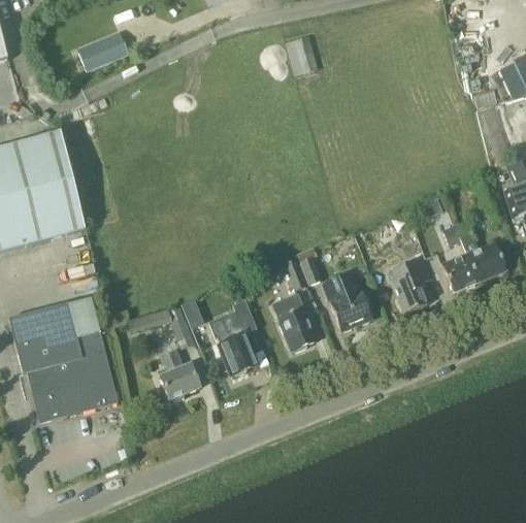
[(0,0),(0,59),(19,55),(4,0),(0,0)]
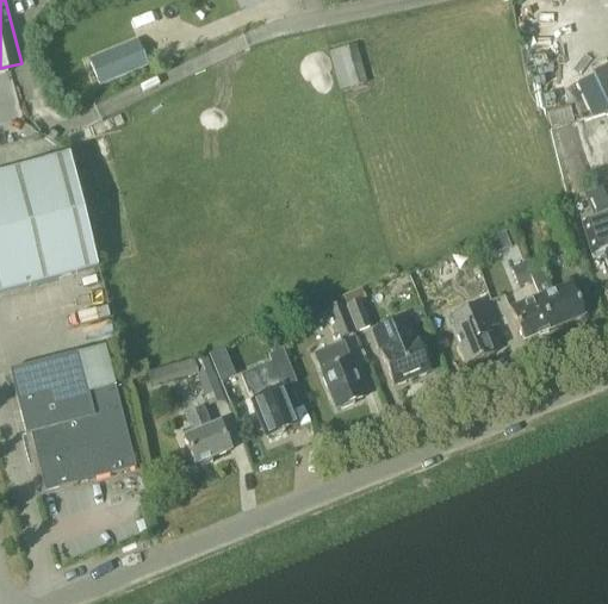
[(140,36),(91,55),(101,81),(150,62),(140,36)]
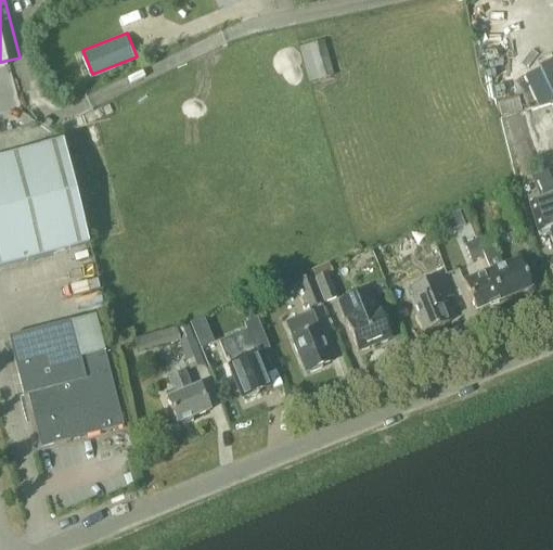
[(334,72),(325,36),(300,42),(310,78),(334,72)]
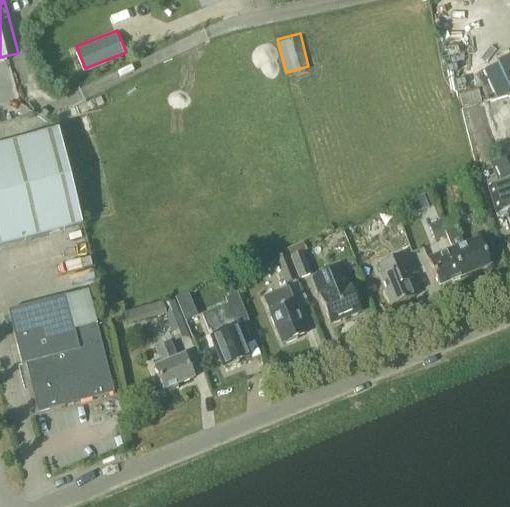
[(509,53),(499,59),(509,82),(509,53)]
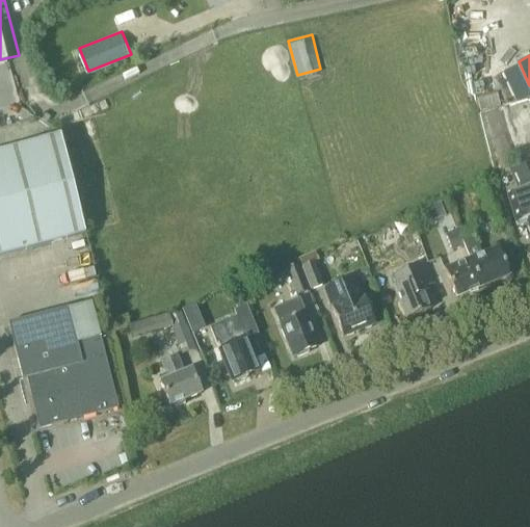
[(478,93),(481,107),(502,101),(498,87),(478,93)]
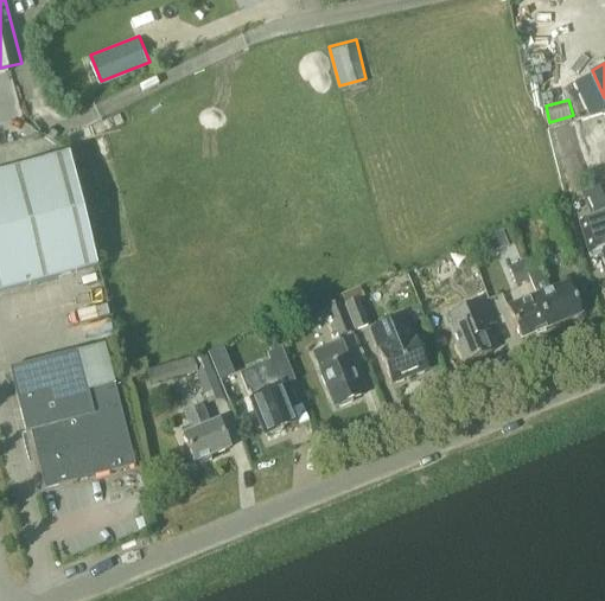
[(70,151),(0,167),(0,287),(99,263),(70,151)]
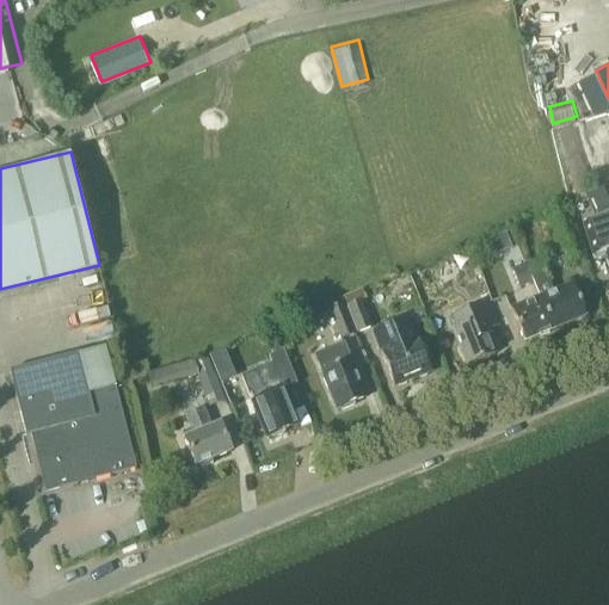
[(608,191),(597,196),(603,211),(608,209),(608,191)]
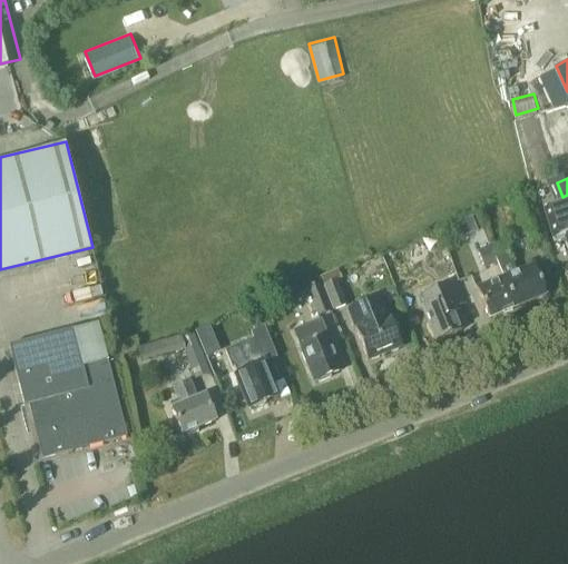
[(567,195),(544,205),(557,237),(567,233),(567,195)]
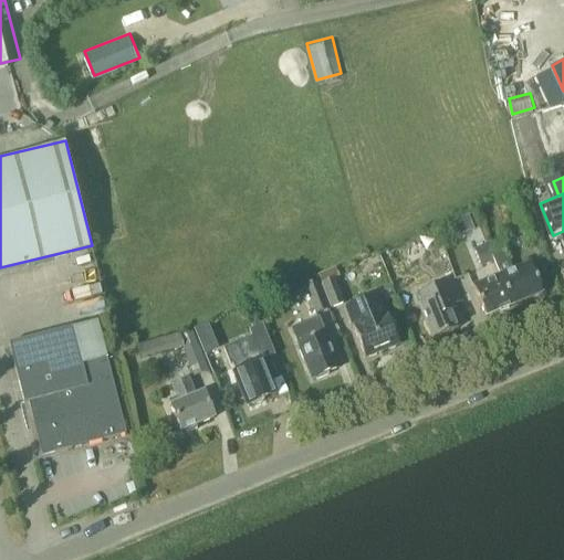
[(513,265),(500,234),(488,240),(494,256),(500,271),(501,271),(513,302),(544,288),(531,257),(513,265)]
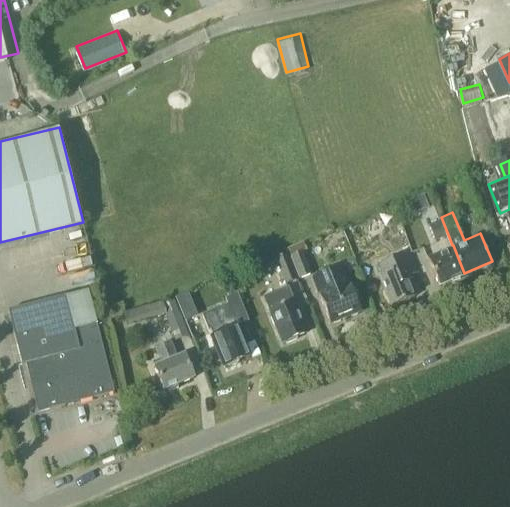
[(430,222),(436,237),(447,232),(441,217),(430,222)]
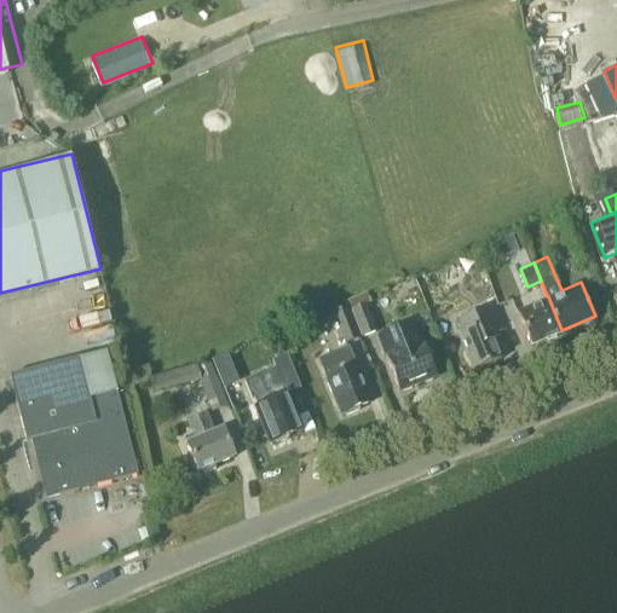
[(353,307),(363,333),(379,327),(368,299),(372,298),(369,289),(346,298),(349,302),(351,308),(353,307)]
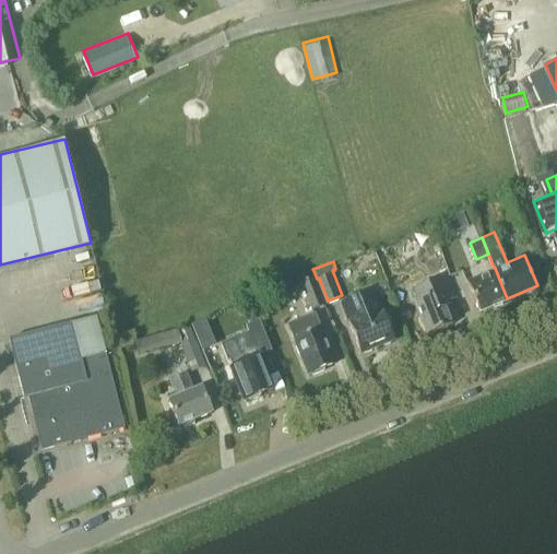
[(495,268),(494,268),(469,279),(481,309),(507,298),(495,268)]
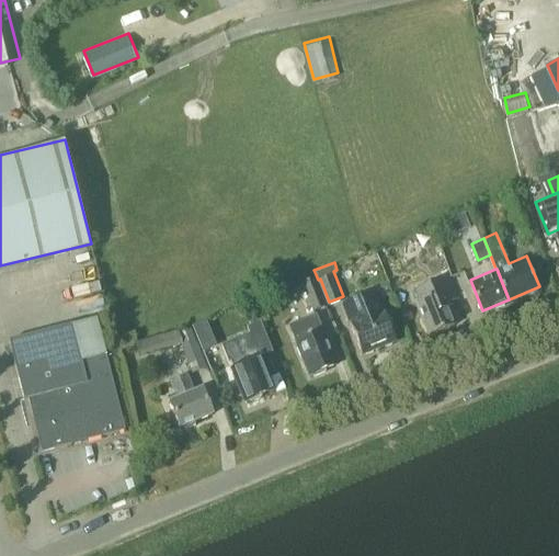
[(455,304),(452,297),(458,295),(448,272),(415,285),(420,297),(417,299),(430,331),(456,321),(449,306),(455,304)]
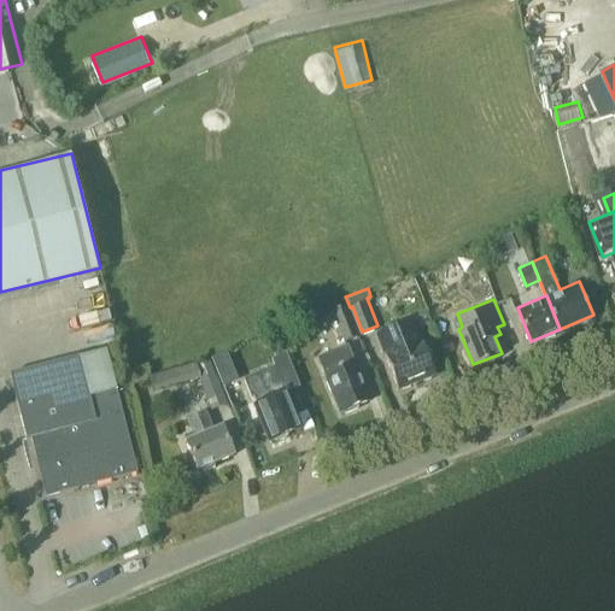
[(347,301),(333,306),(346,339),(359,334),(350,307),(347,301)]
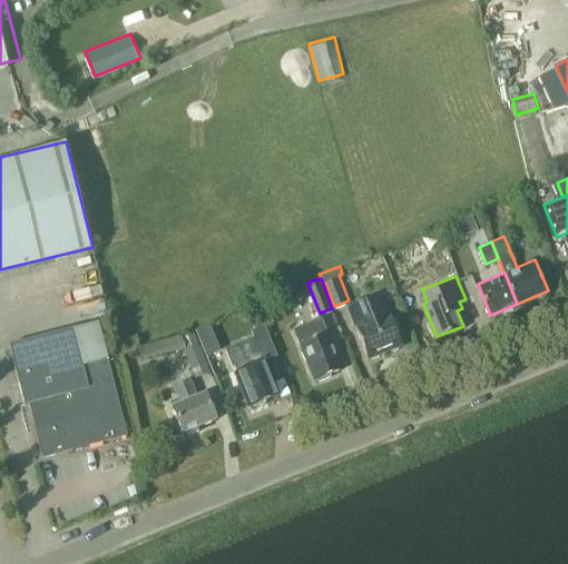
[(395,280),(384,286),(390,298),(400,293),(395,280)]
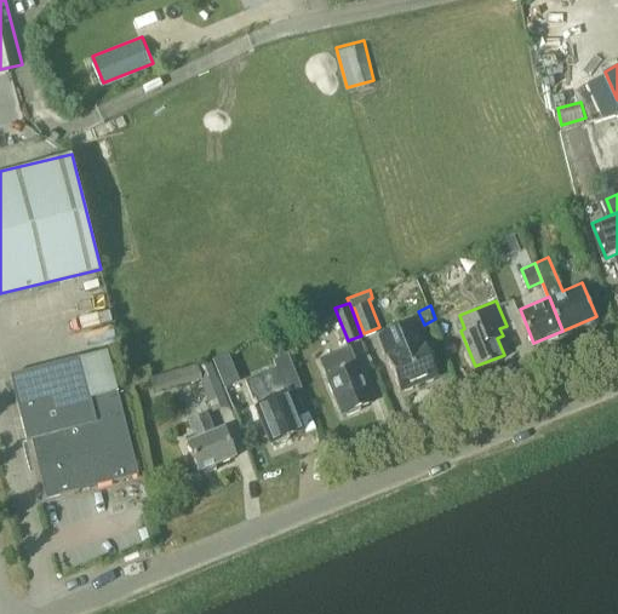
[(388,353),(401,386),(405,385),(407,386),(435,376),(436,373),(439,372),(425,337),(423,338),(416,317),(381,332),(389,353),(388,353)]
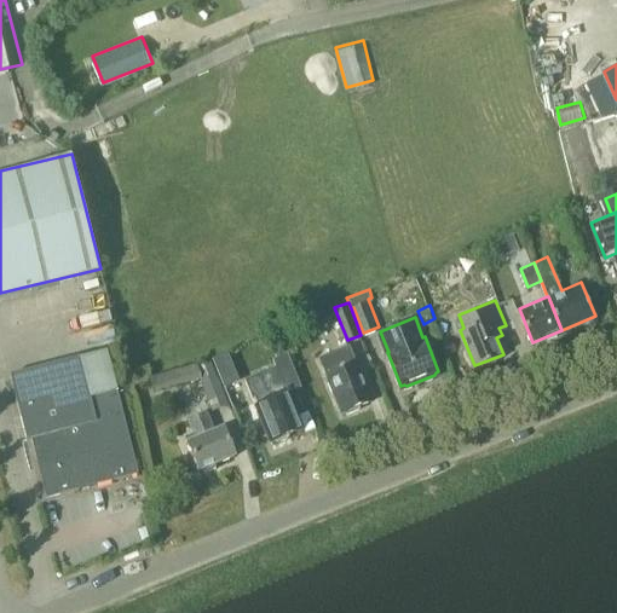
[(335,387),(344,410),(347,409),(347,411),(361,405),(359,403),(370,399),(363,376),(365,376),(359,360),(358,362),(351,343),(321,356),(328,372),(327,374),(333,388),(335,387)]
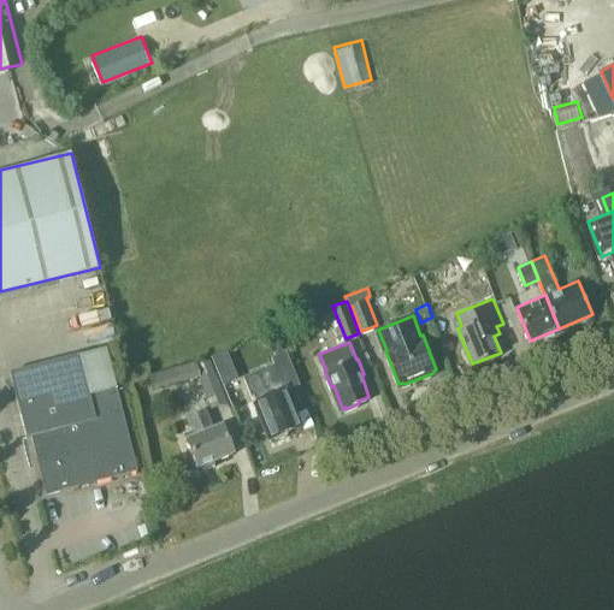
[(258,400),(273,438),(301,427),(294,408),(296,407),(288,388),(288,389),(285,382),(297,377),(288,349),(273,355),(276,362),(247,374),(254,392),(255,391),(259,400),(258,400)]
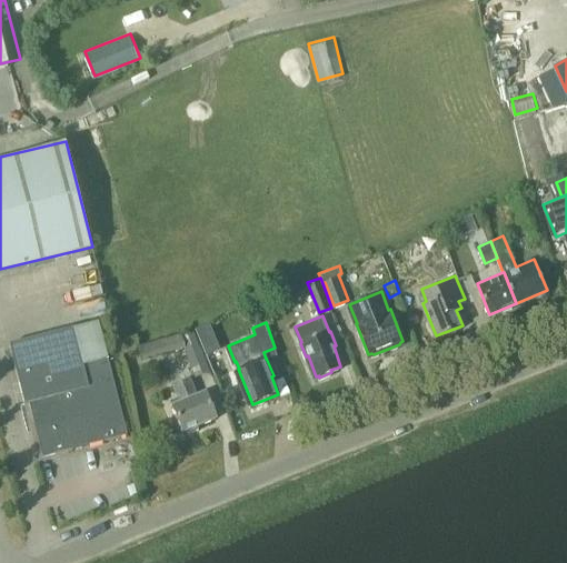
[(45,453),(128,432),(109,357),(83,363),(75,325),(11,341),(26,401),(30,400),(45,453)]
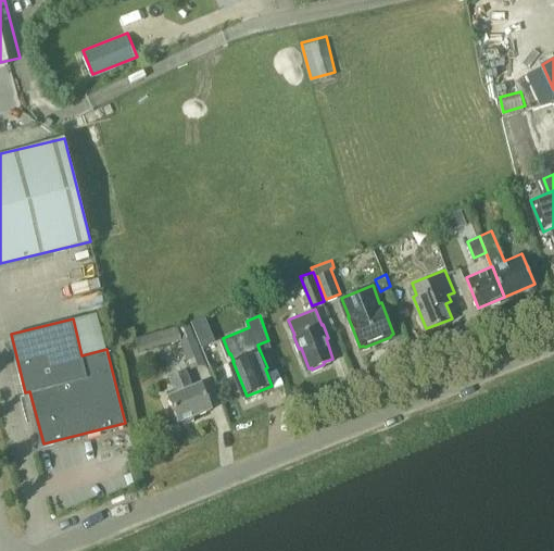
[(190,321),(135,336),(138,349),(180,338),(191,365),(205,359),(190,321)]
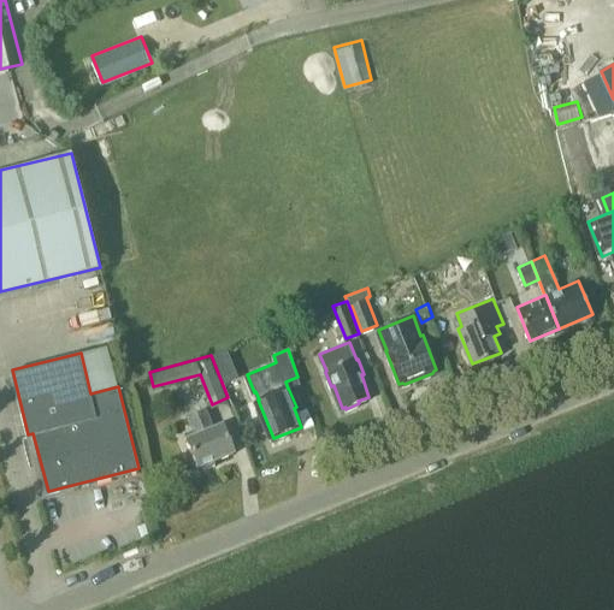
[(186,433),(199,465),(204,463),(205,467),(217,462),(214,459),(235,450),(223,424),(214,427),(206,408),(189,415),(194,430),(186,433)]
